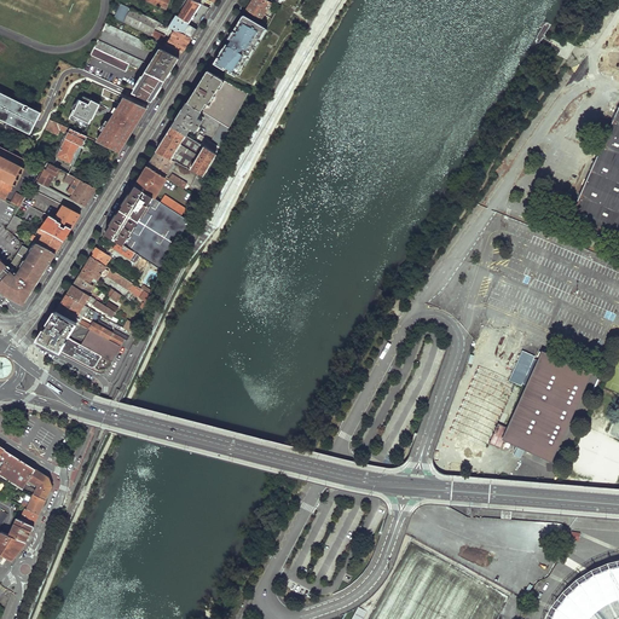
[(177,13),(168,27),(174,29),(190,38),(194,33),(192,24),(189,22),(201,4),(191,0),(187,0),(179,15),(177,13)]
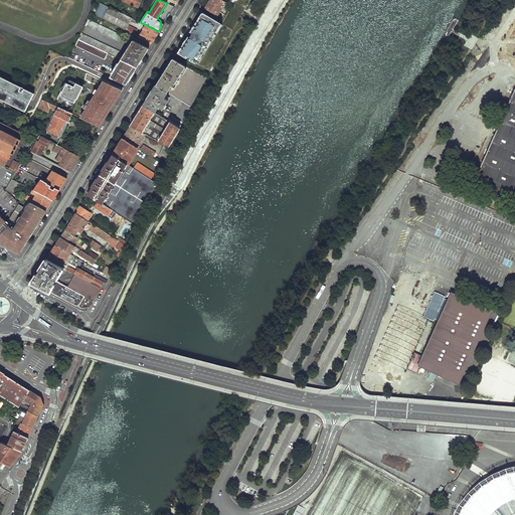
[(153,0),(147,11),(149,12),(156,0),(153,0)]
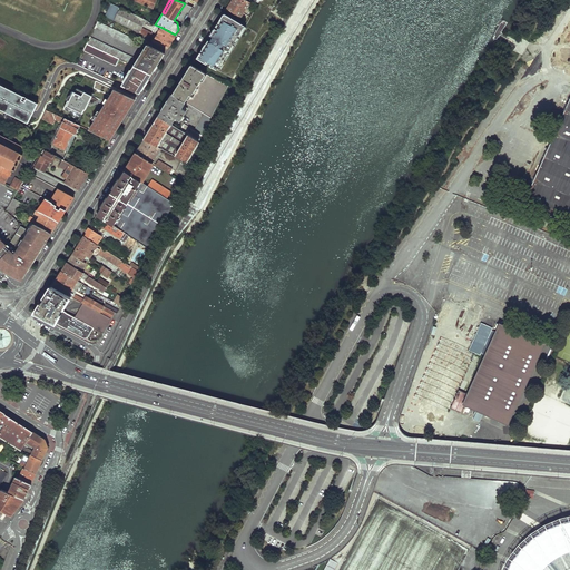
[(225,10),(239,18),(249,2),(243,0),(231,0),(225,10)]
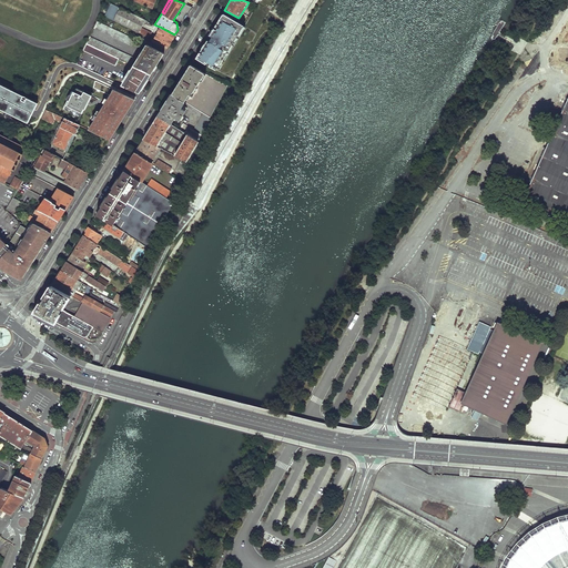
[(112,20),(138,32),(145,20),(120,8),(112,20)]
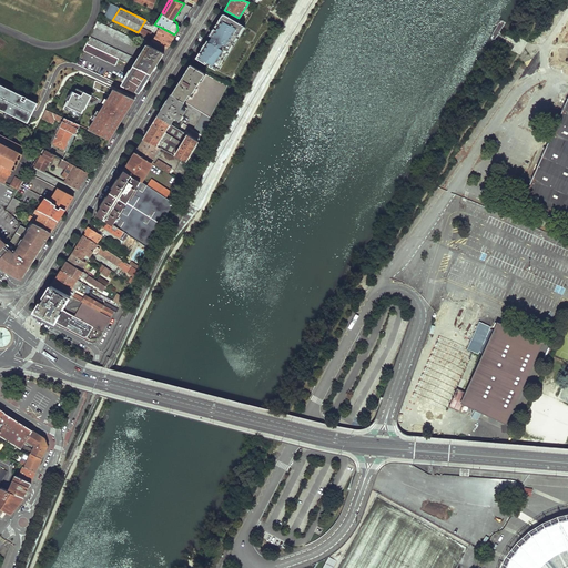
[(215,68),(242,22),(223,11),(196,57),(215,68)]
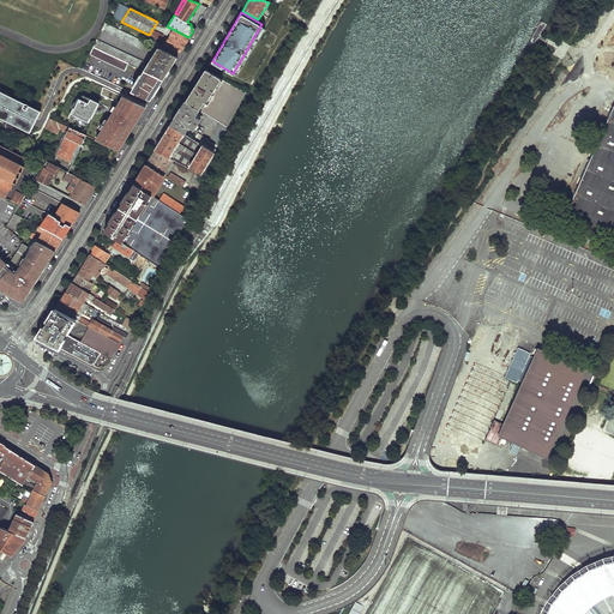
[(101,30),(143,49),(146,43),(108,24),(104,23),(101,30)]
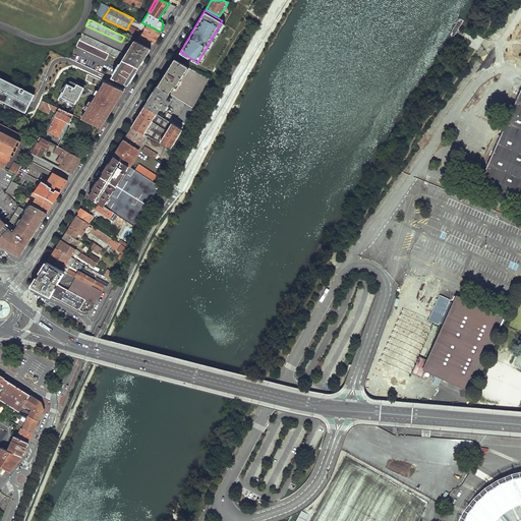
[(139,36),(154,43),(161,32),(160,32),(147,24),(139,36)]
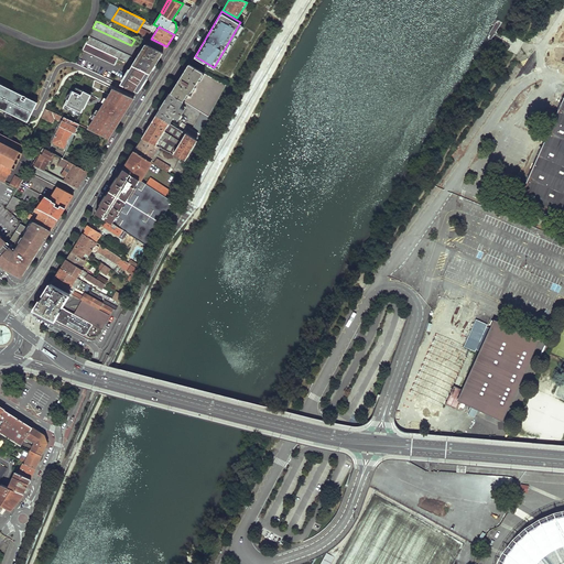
[(117,58),(130,64),(133,57),(88,36),(85,43),(117,58)]
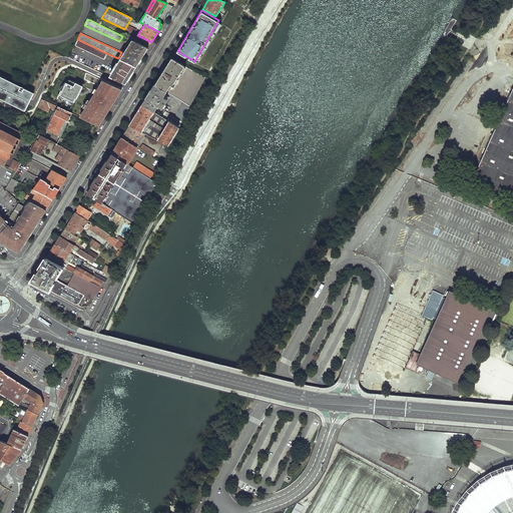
[(133,41),(147,47),(151,42),(137,35),(133,41)]
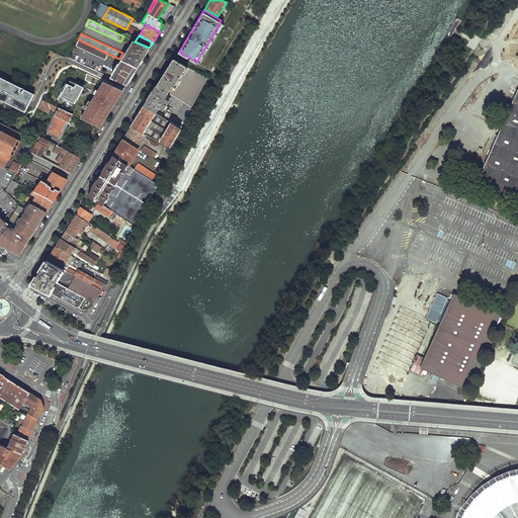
[(75,46),(104,60),(107,54),(78,39),(75,46)]
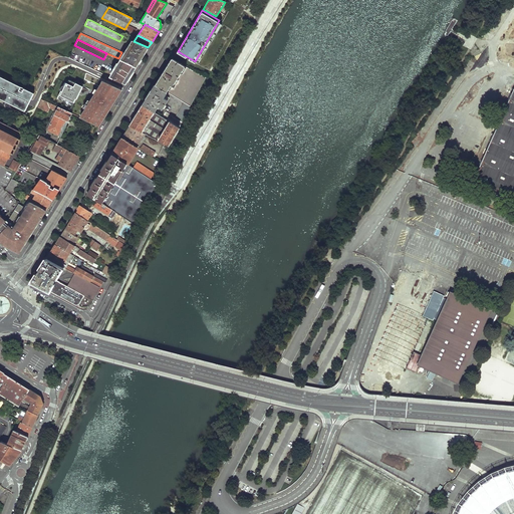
[(120,59),(137,66),(148,47),(134,41),(133,40),(120,59)]
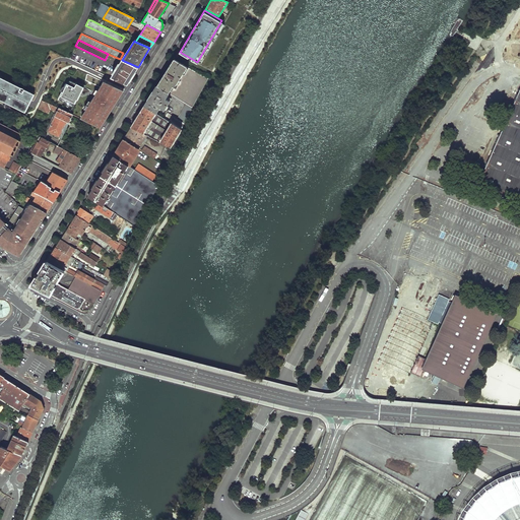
[(48,53),(37,79),(44,82),(55,56),(48,53)]
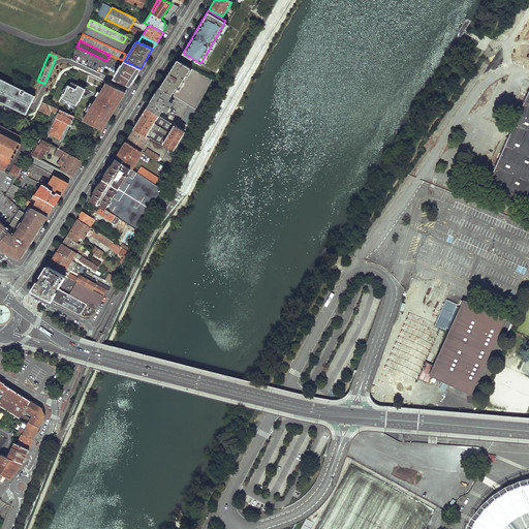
[(177,59),(159,87),(172,95),(188,105),(194,110),(211,80),(177,59)]
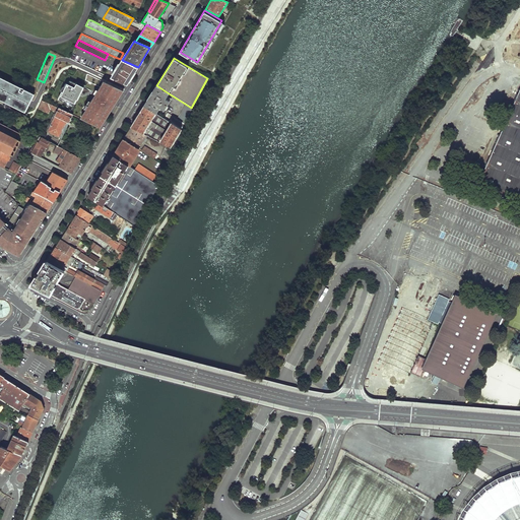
[(112,78),(127,85),(138,67),(122,60),(120,64),(119,63),(117,67),(118,68),(112,78)]
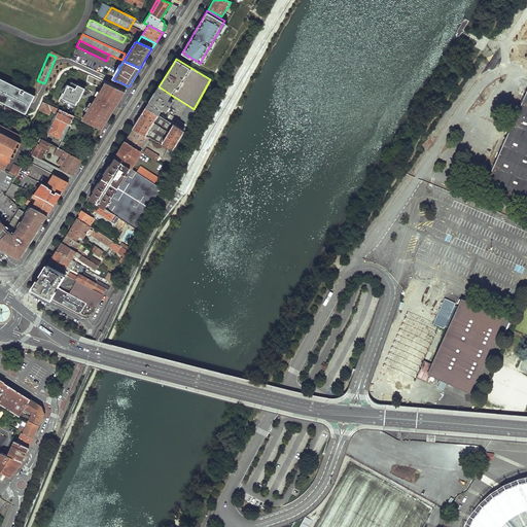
[(74,76),(83,80),(86,74),(77,70),(74,76)]
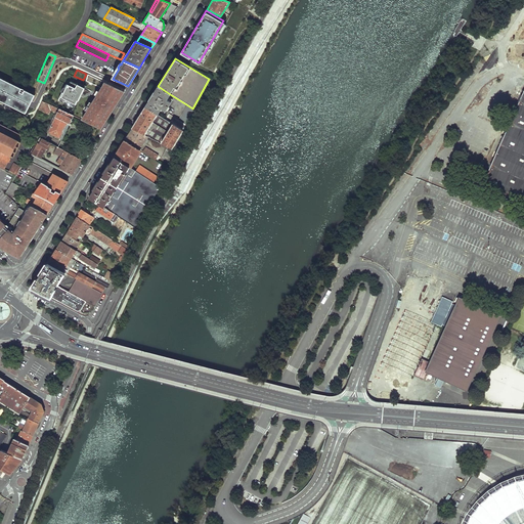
[(53,91),(62,95),(72,75),(63,71),(53,91)]
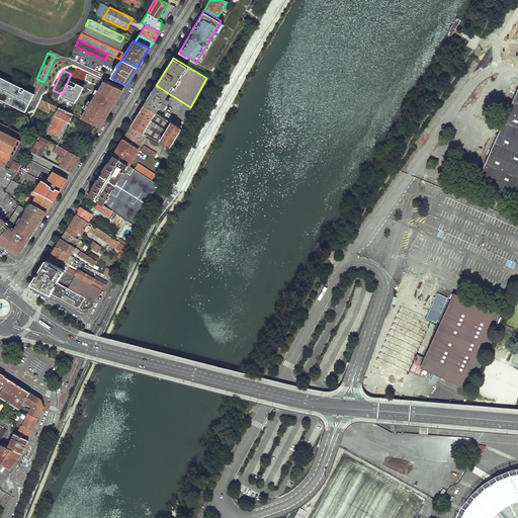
[(35,97),(0,79),(0,101),(26,115),(35,97)]
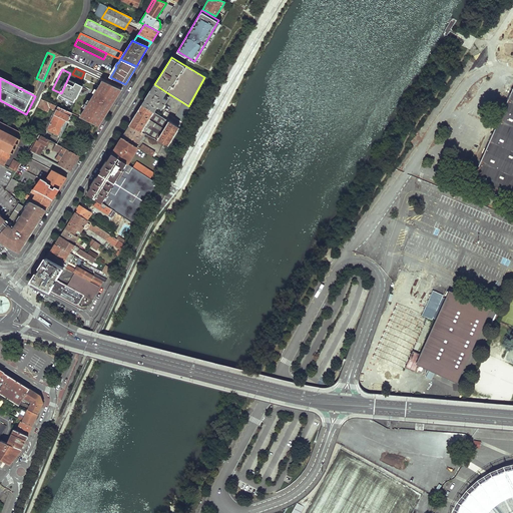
[(93,84),(117,95),(119,92),(121,89),(107,82),(105,81),(103,84),(95,80),(93,84)]
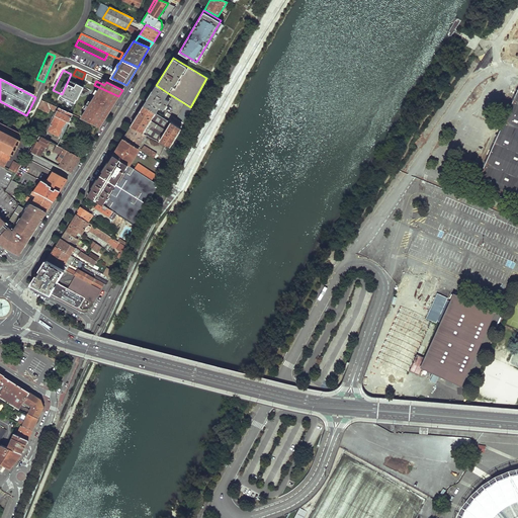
[(94,109),(107,115),(112,107),(118,96),(94,85),(92,84),(91,85),(103,91),(104,91),(96,105),(94,109)]
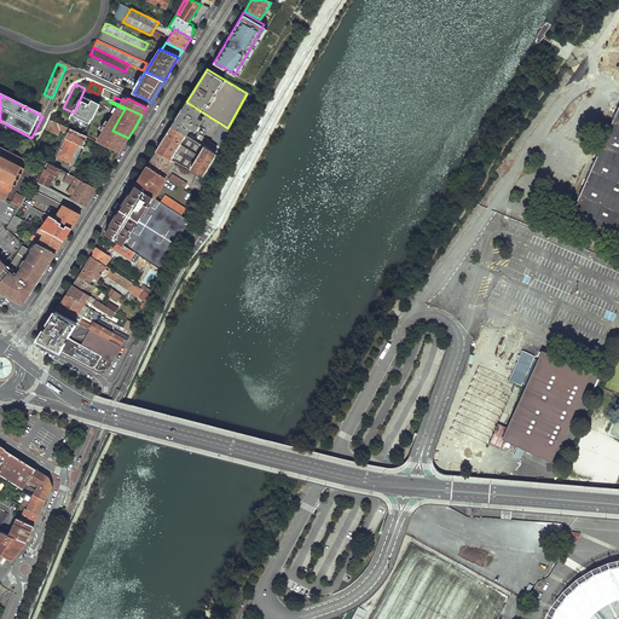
[(172,126),(185,134),(190,128),(195,131),(203,117),(198,114),(201,111),(186,102),(172,126)]
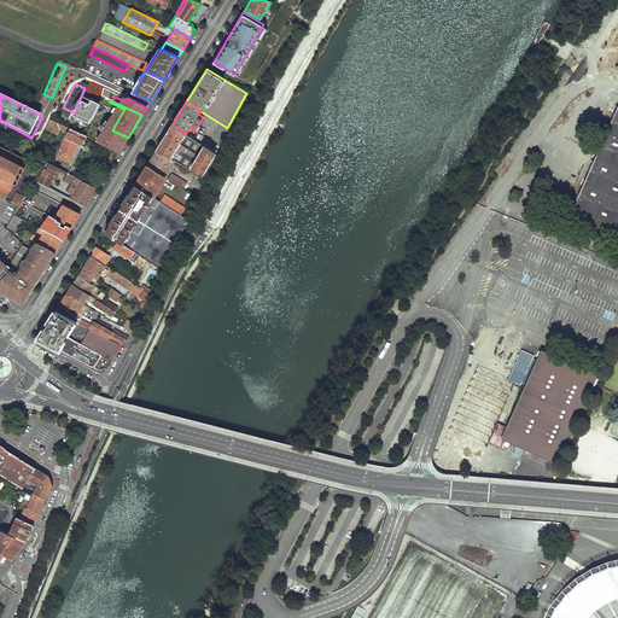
[(94,122),(100,124),(104,120),(111,108),(101,104),(94,115),(91,121),(94,122)]
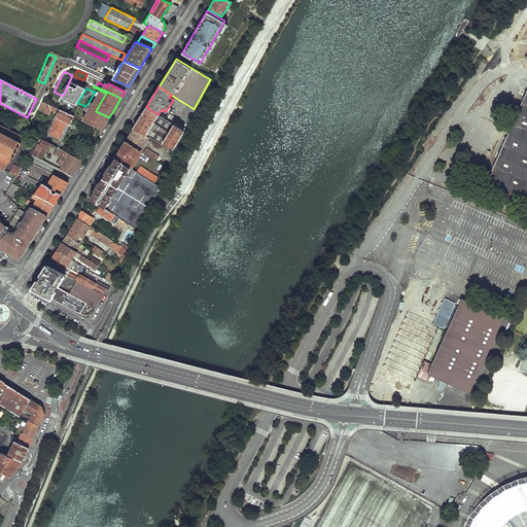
[(526,93),(484,188),(526,206),(526,93)]
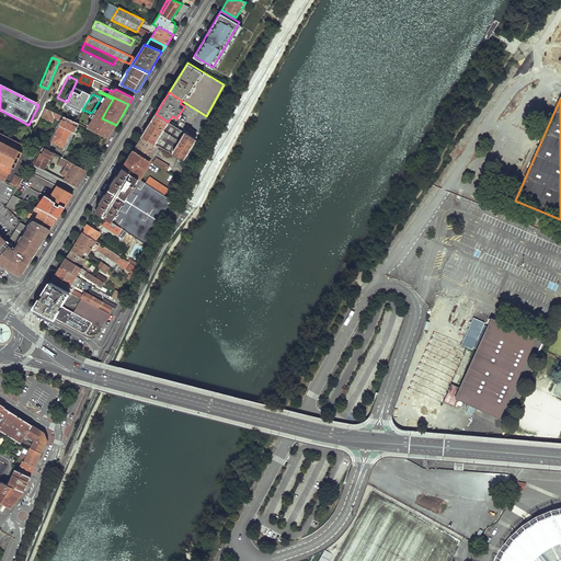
[(54,117),(58,119),(60,115),(54,113),(45,109),(42,117),(52,121),(54,117)]
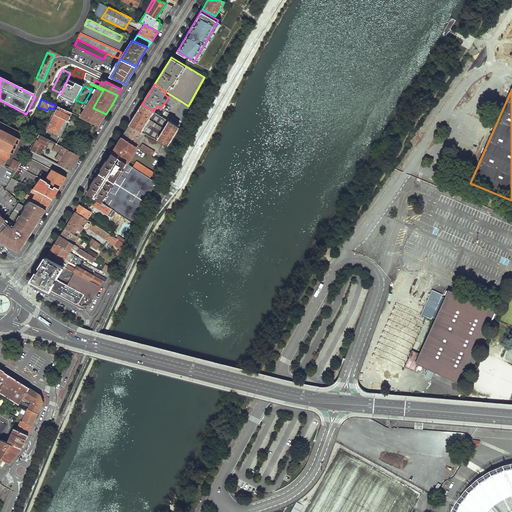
[(83,103),(93,108),(95,104),(86,99),(83,103)]
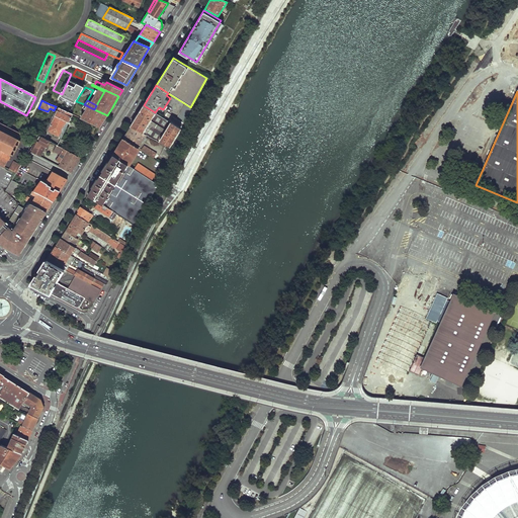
[(84,104),(79,102),(78,103),(88,108),(88,109),(92,111),(88,118),(84,116),(84,117),(68,109),(67,111),(72,114),(99,126),(103,120),(107,115),(94,109),(84,104)]
